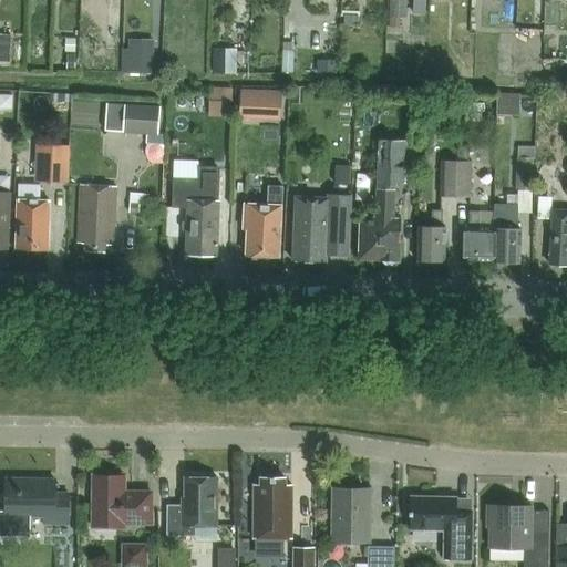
[(388,0),(388,17),(390,17),(400,17),(405,17),(405,0),(388,0)]
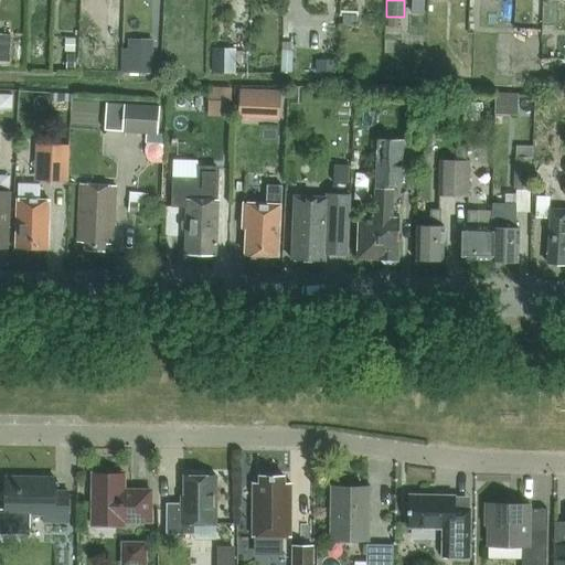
[(359,24),(359,11),(340,11),(340,17),(343,17),(343,25),(359,24)]
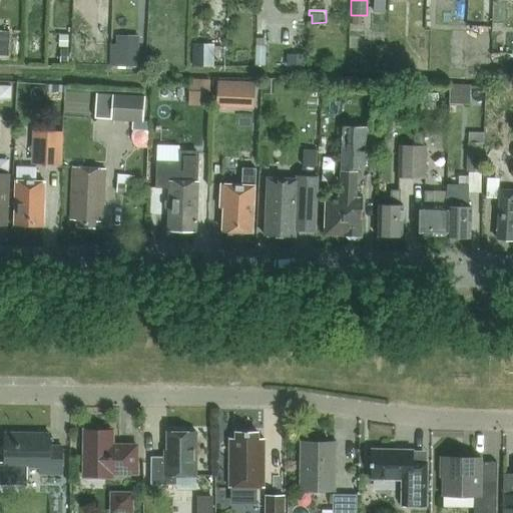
[(353,15),(352,33),(361,33),(362,15),(353,15)]
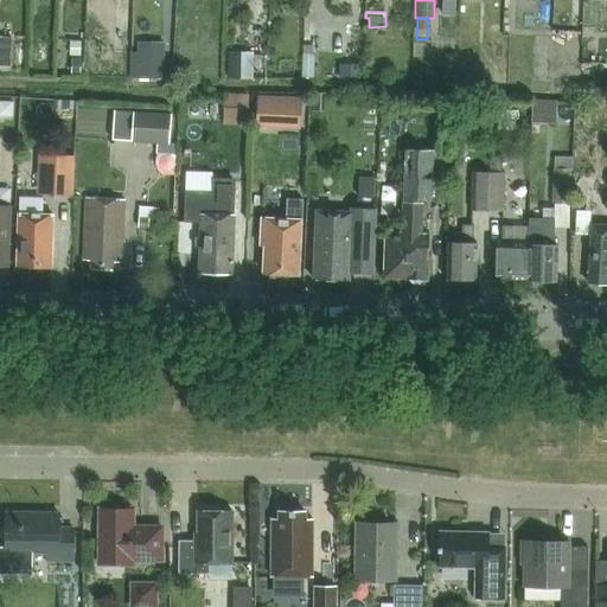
[(0,37),(0,68),(12,68),(13,38),(0,37)]
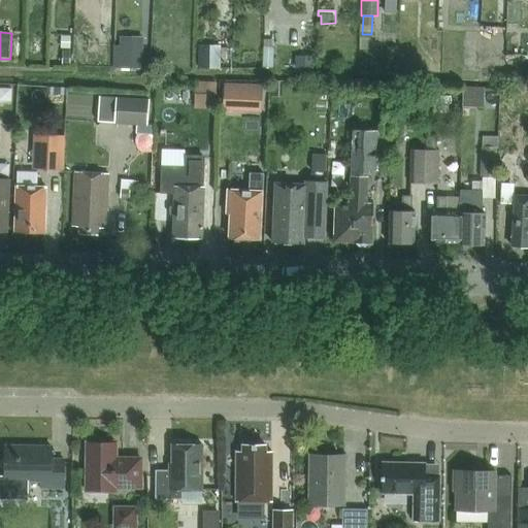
[(71,36),(61,36),(61,48),(70,48),(71,36)]
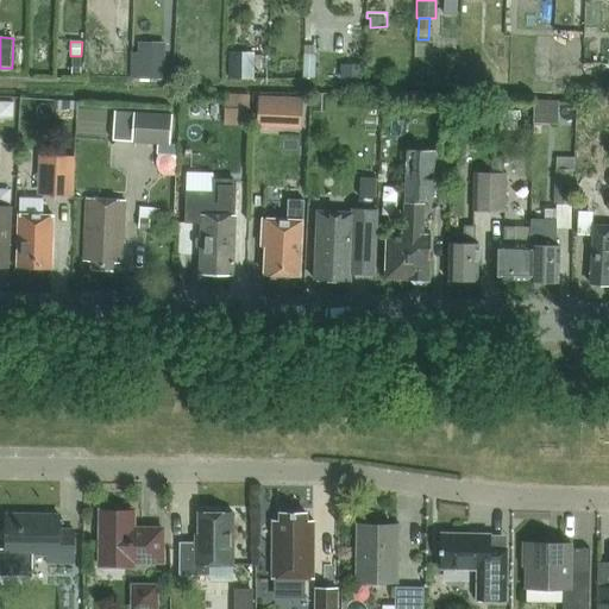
[(132,52),(131,80),(165,82),(167,54),(132,52)]
